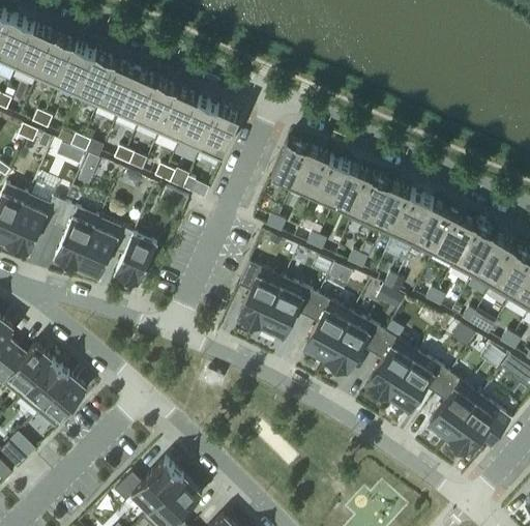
[(0,9),(0,49),(15,16),(0,9)]
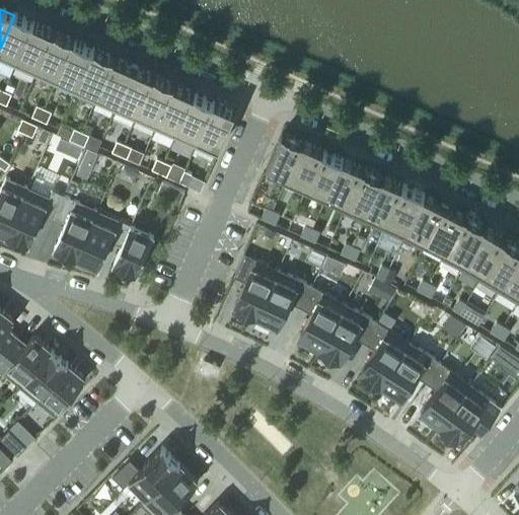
[(0,75),(9,79),(14,69),(15,69),(34,24),(14,15),(0,48),(0,75)]
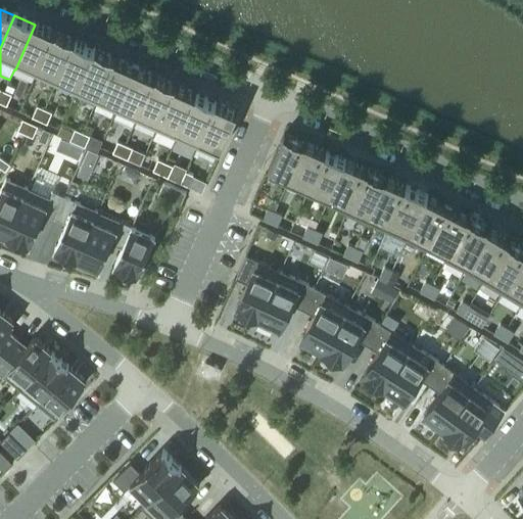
[(35,25),(15,69),(35,79),(55,34),(35,25)]
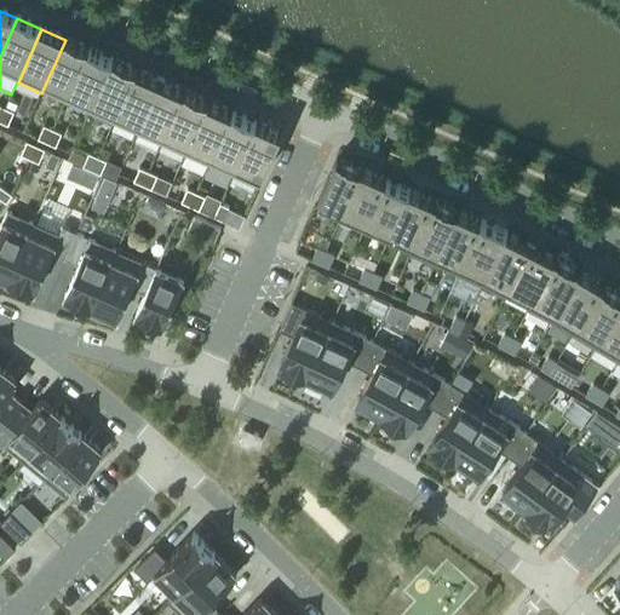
[(65,40),(41,93),(65,104),(90,51),(65,40)]
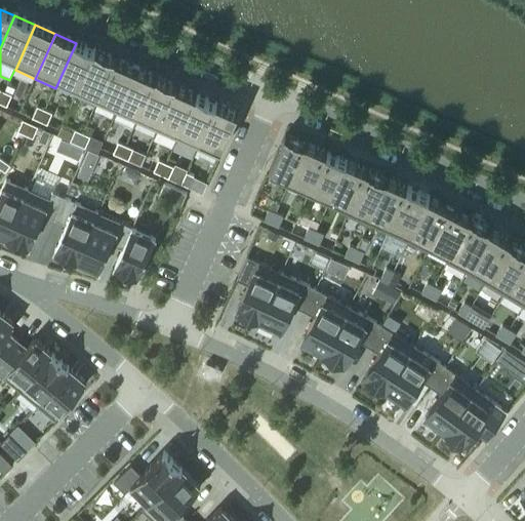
[(76,43),(55,88),(76,97),(95,51),(76,43)]
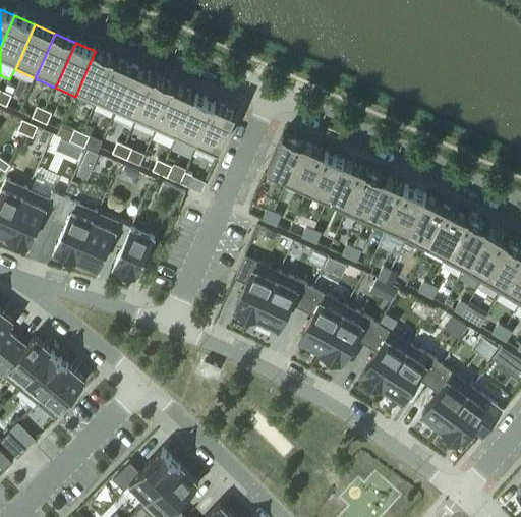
[(95,51),(75,97),(96,105),(115,60),(95,51)]
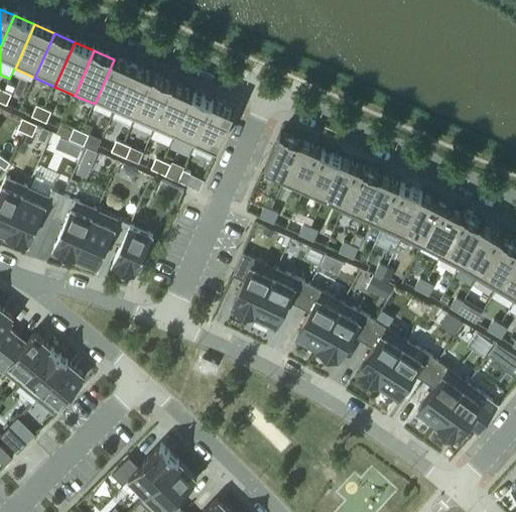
[(114,59),(95,104),(114,113),(134,69),(114,59)]
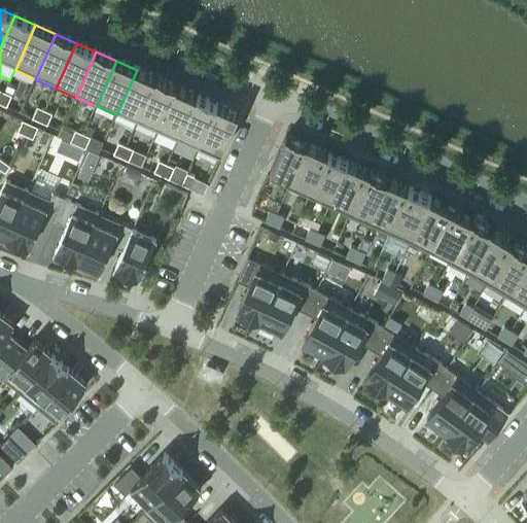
[(137,70),(116,115),(137,125),(157,79),(137,70)]
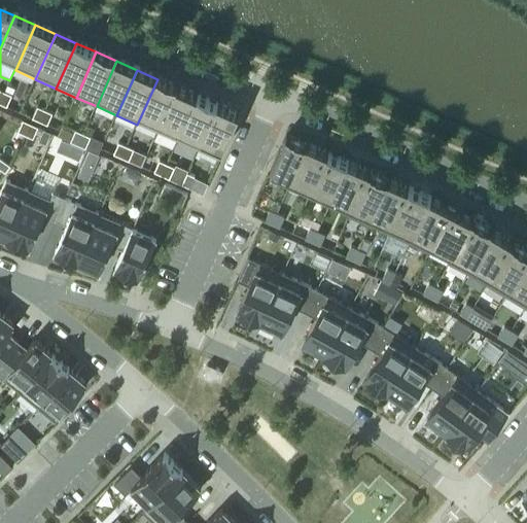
[(157,79),(137,125),(157,134),(177,89),(157,79)]
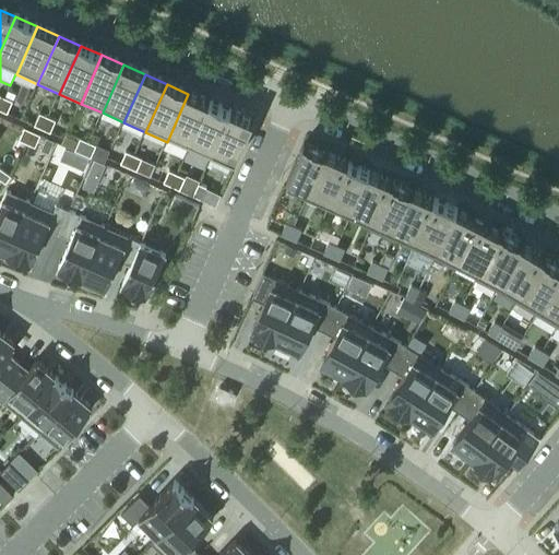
[(188,94),(167,142),(188,151),(210,103),(188,94)]
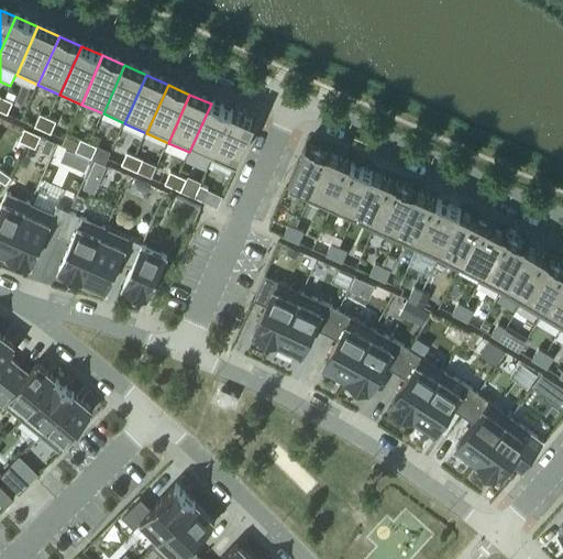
[(12,105),(4,101),(0,110),(0,113),(7,117),(12,105)]
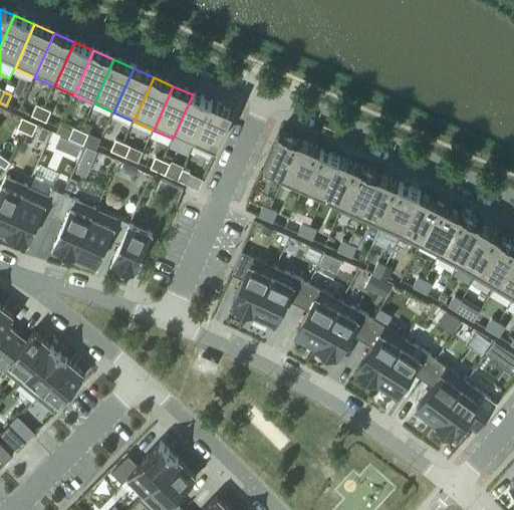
[(193,94),(173,139),(193,148),(213,103),(193,94)]
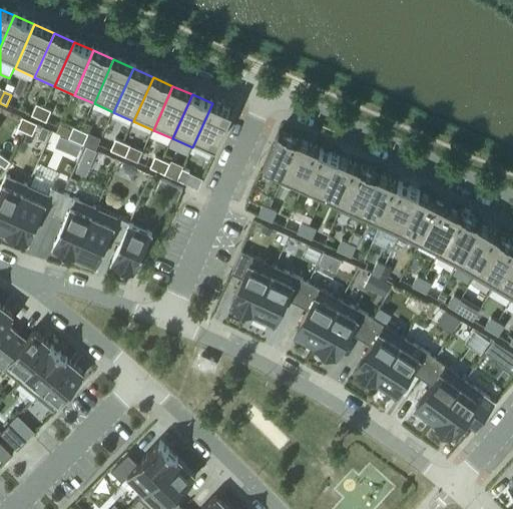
[(212,103),(192,147),(213,156),(233,112),(212,103)]
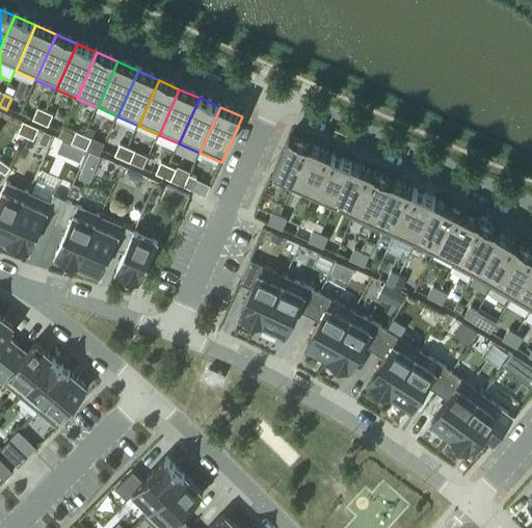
[(46,113),(37,110),(32,122),(41,126),(46,113)]
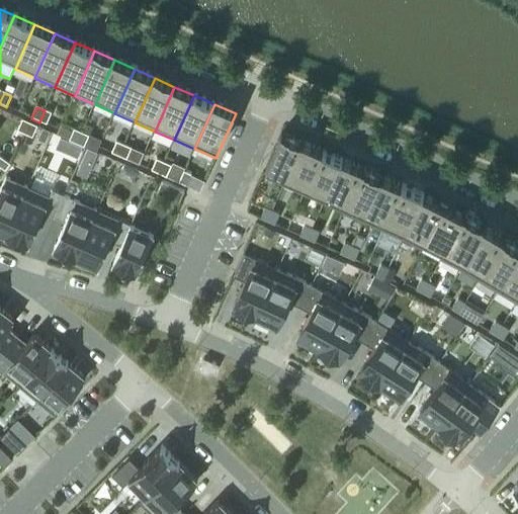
[(52,114),(45,110),(39,122),(47,125),(52,114)]
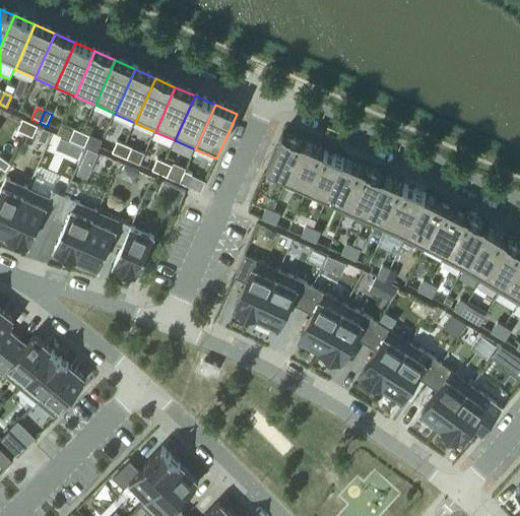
[(25,136),(30,125),(22,121),(17,133),(25,136)]
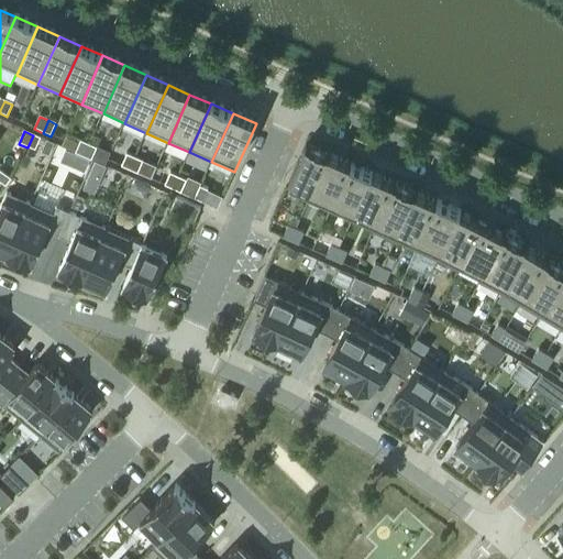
[(33,135),(28,148),(35,151),(41,139),(33,135)]
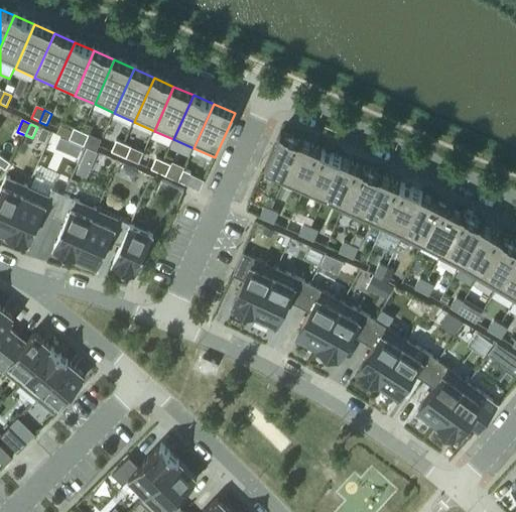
[(82,133),(74,130),(69,141),(77,144),(82,133)]
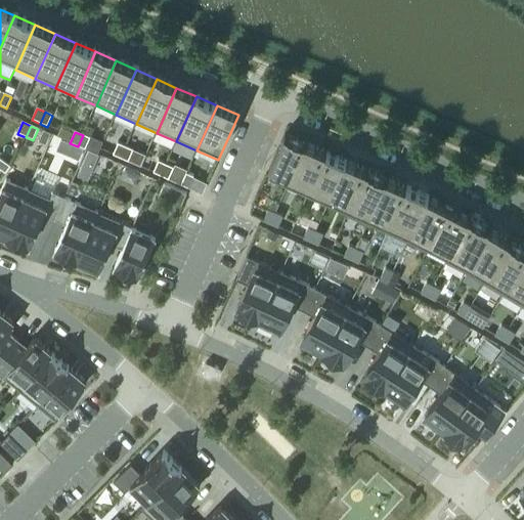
[(90,139),(83,135),(78,146),(85,150),(90,139)]
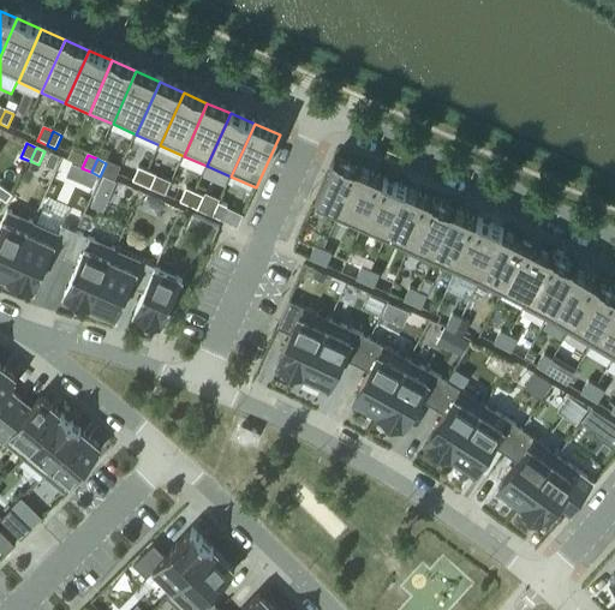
[(359,171),(334,160),(314,207),(339,217),(359,171)]
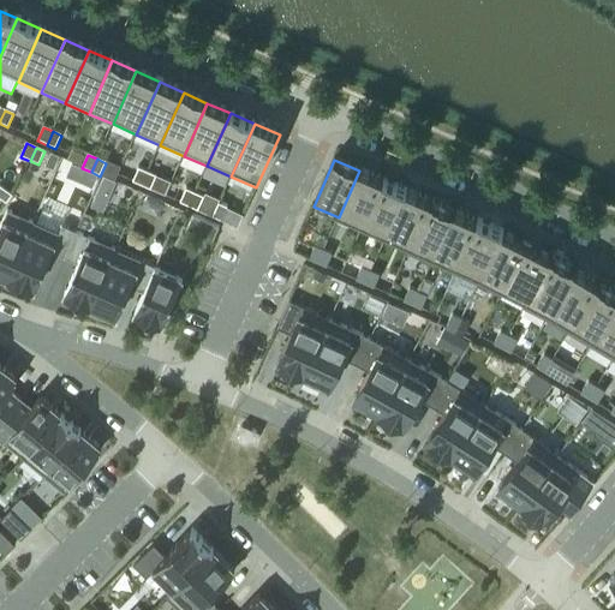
[(147,173),(138,169),(132,183),(142,186),(147,173)]
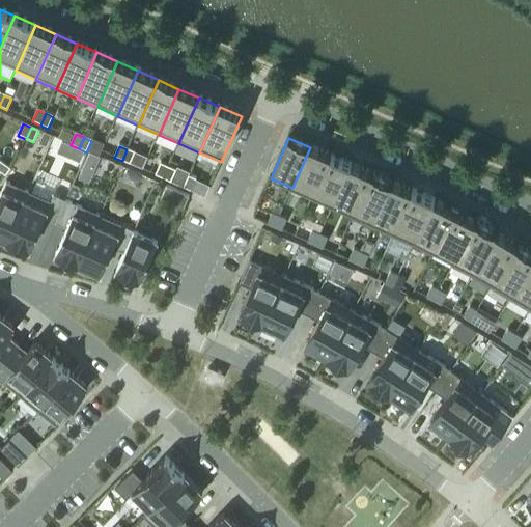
[(292,188),(294,189),(296,184),(313,192),(311,197),(312,197),(331,157),(310,147),(292,188)]
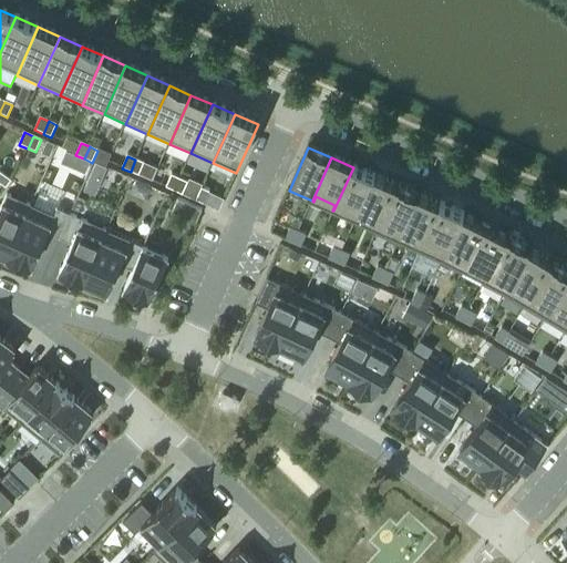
[(144,164),(135,160),(131,172),(138,176),(144,164)]
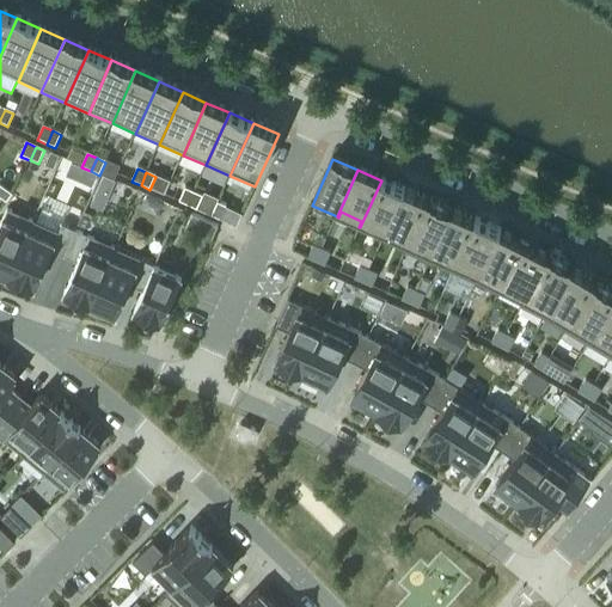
[(360,227),(384,238),(405,190),(381,181),(360,227)]
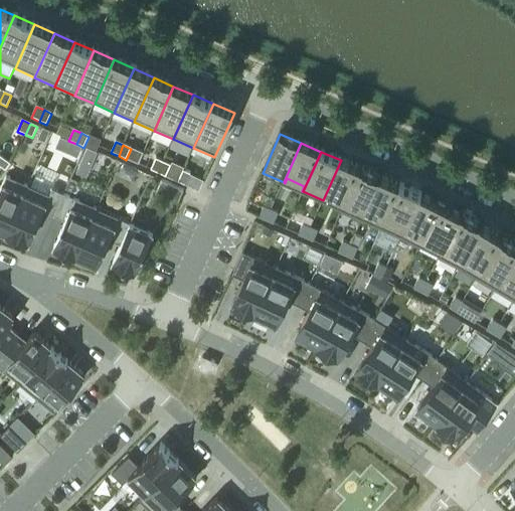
[(10,164),(0,157),(0,167),(5,171),(10,164)]
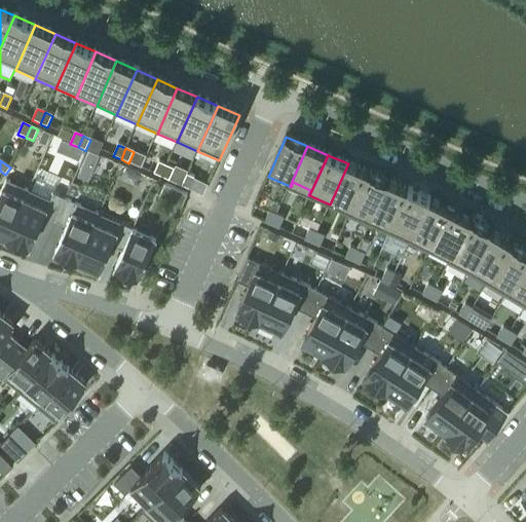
[(166,166),(159,163),(154,175),(161,178),(166,166)]
